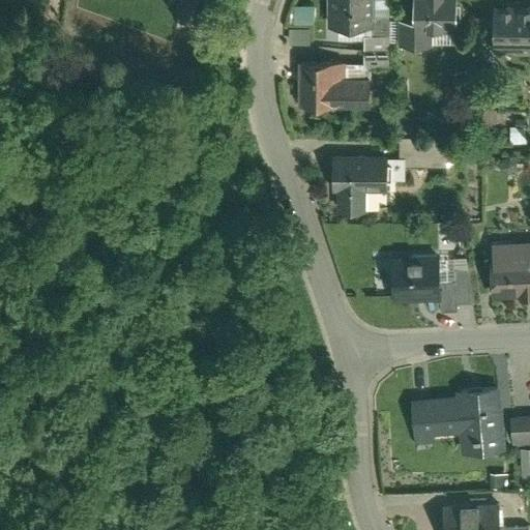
[(372,27),(371,0),(324,0),(324,27),(372,27)]
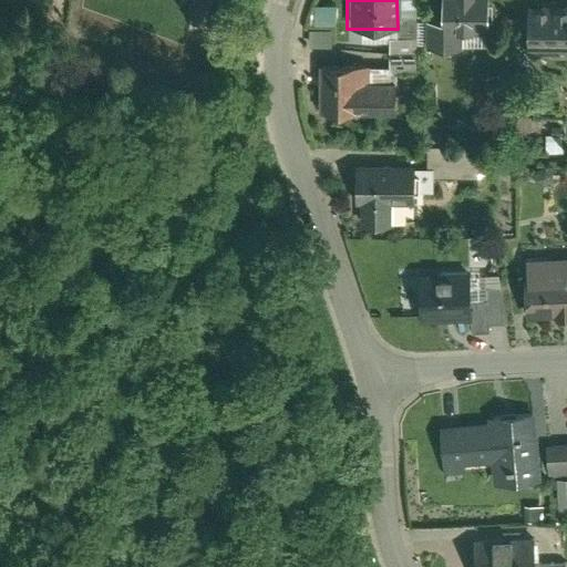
[(397,41),(415,41),(415,0),(397,0),(398,29),(397,41)]
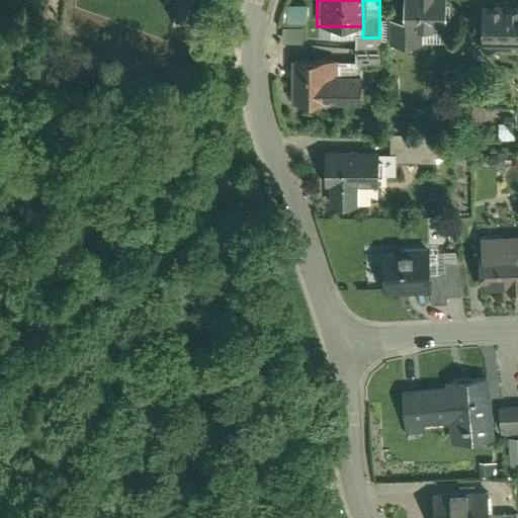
[(444,0),(404,0),(404,21),(389,20),(389,45),(422,45),(422,33),(444,33),(444,0)]
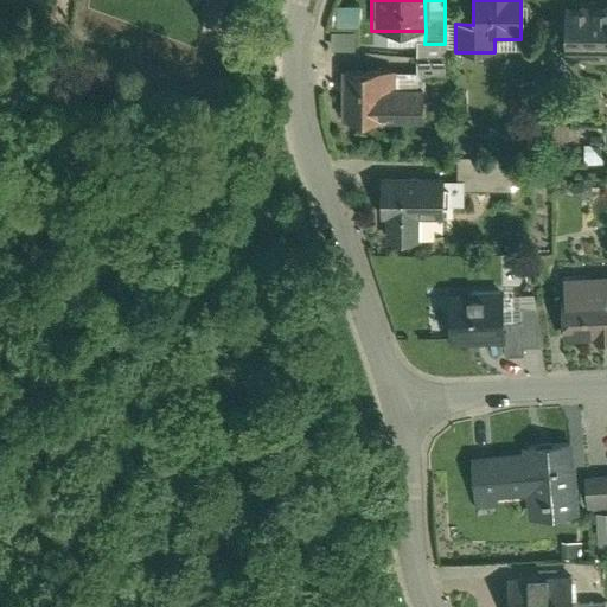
[(606,6),(588,7),(588,14),(563,14),(563,62),(606,62),(606,6)]
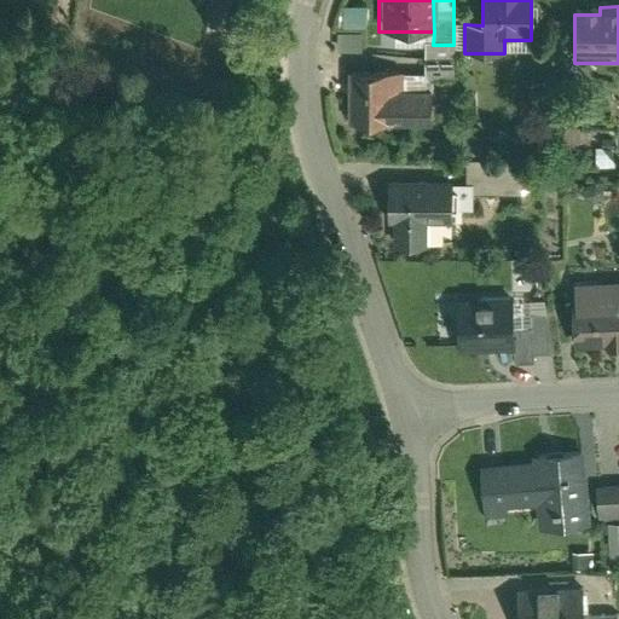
[(421,76),(421,84),(433,84),(452,84),(453,45),(433,45),(422,45),(421,76)]
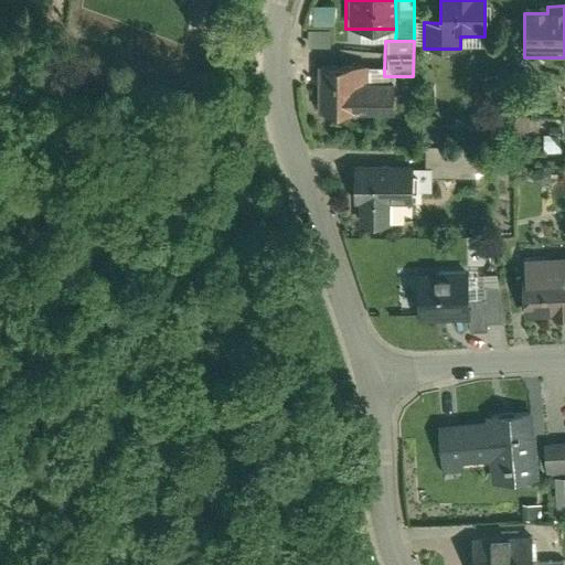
[(316,115),(394,116),(395,76),(384,76),(384,70),(317,68),(316,115)]
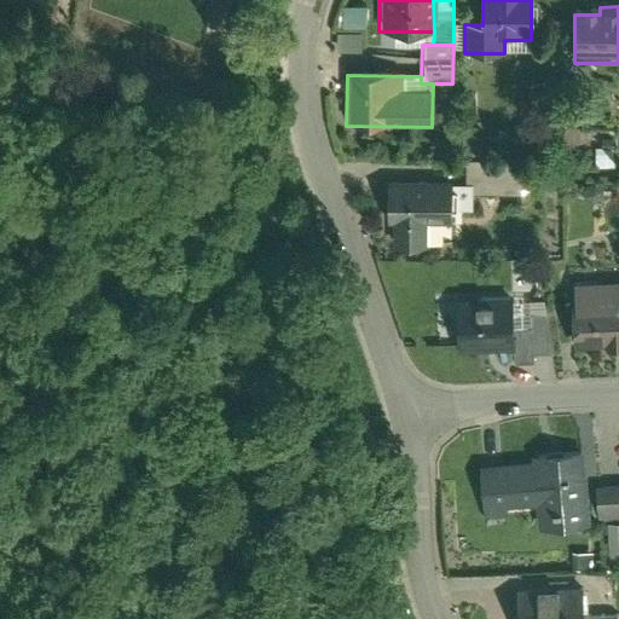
[(484,138),(460,137),(460,158),(482,160),(484,138)]
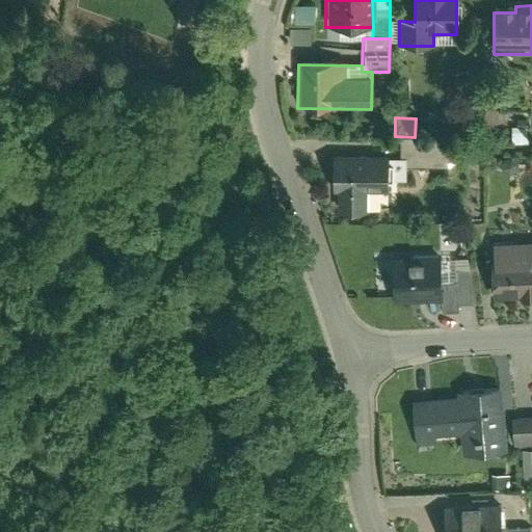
[(390,158),(334,157),(334,193),(339,193),(338,214),(366,214),(366,193),(389,193),(390,158)]
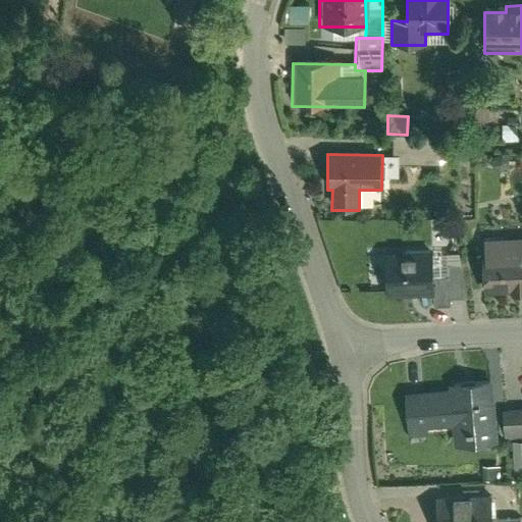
[(484,296),(521,295),(521,238),(482,240),(484,296)]
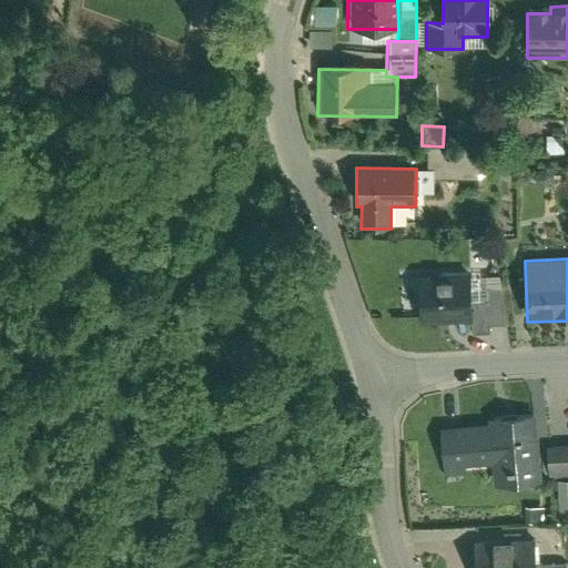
[(469,270),(419,271),(422,324),(470,323),(469,277),(469,270)]
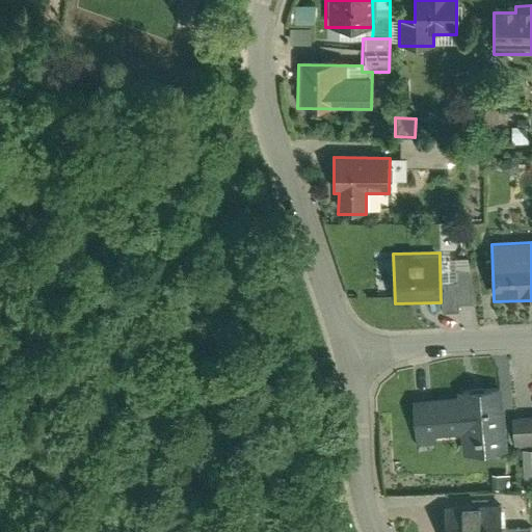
[(456,260),(440,260),(441,302),(442,314),(457,314),(457,306),(456,272),(456,260)]
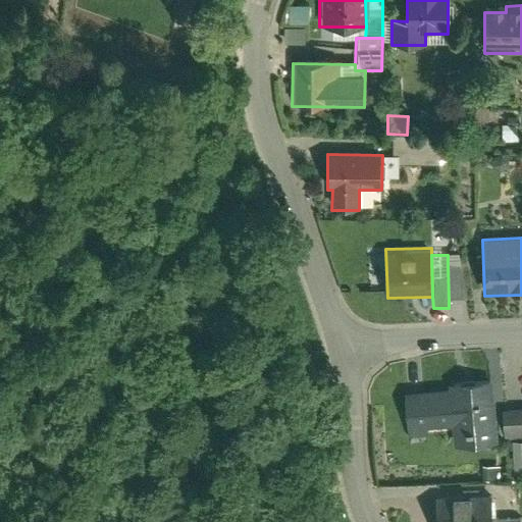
[(448,267),(449,300),(467,300),(461,267),(448,267)]
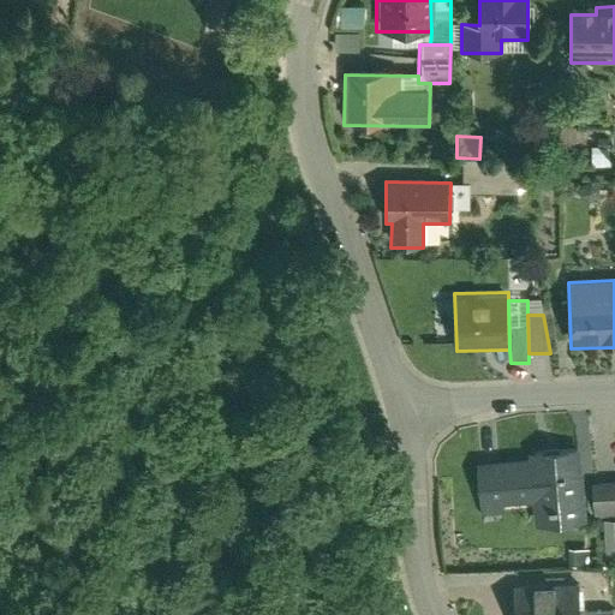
[(585,523),(580,452),(530,455),(530,460),(477,464),(482,518),(502,517),(501,506),(533,503),(535,526),(585,523)]
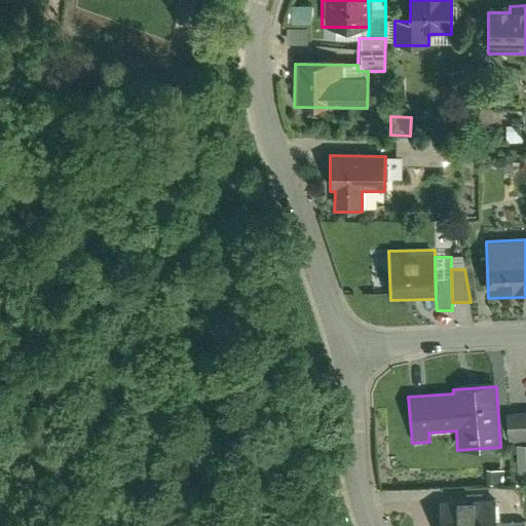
[(525,414),(506,415),(508,449),(525,448),(525,414)]
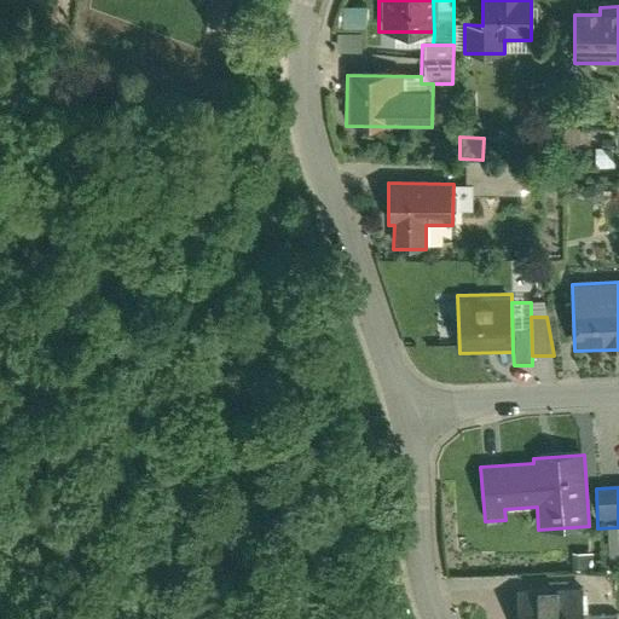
[(572,561),(572,577),(594,577),(594,561),(572,561)]
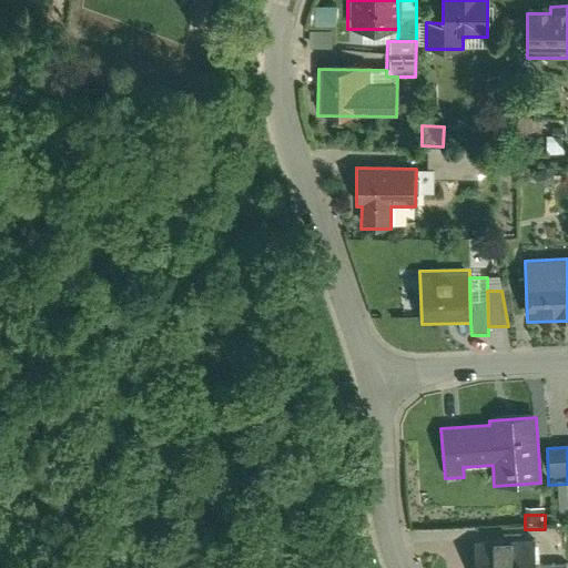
[(534,567),(534,543),(475,544),(475,567),(534,567)]
